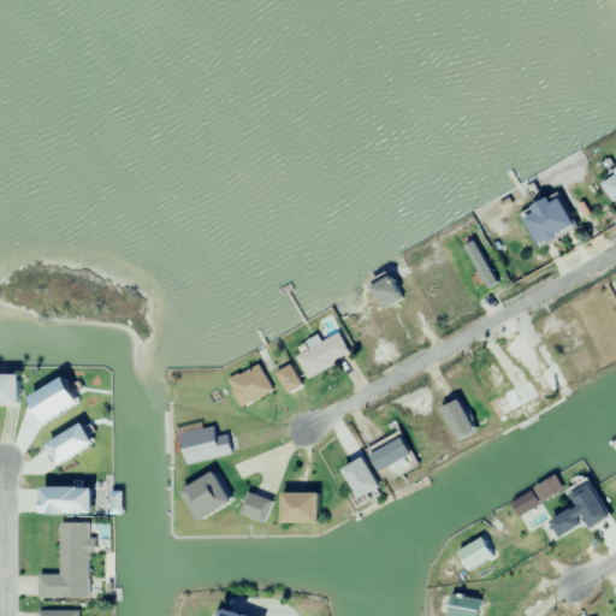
[(615,200),(615,165),(597,179),(612,202),(615,200)]
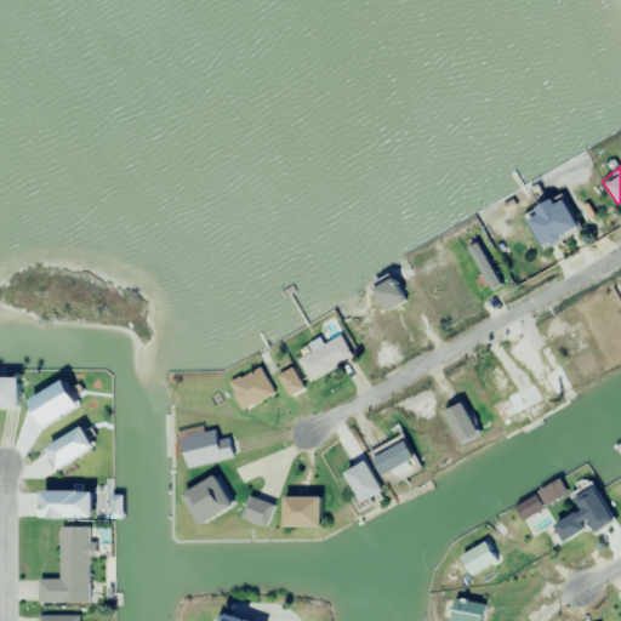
[(519,214),(537,251),(577,232),(559,194),(519,214)]
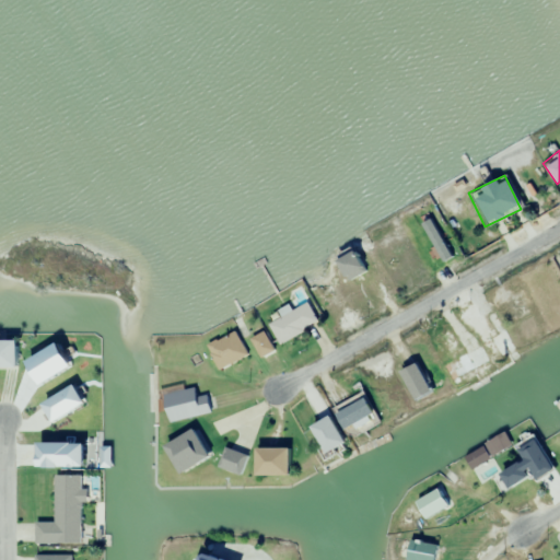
[(335,259),(347,281),(364,272),(352,251),(335,259)]
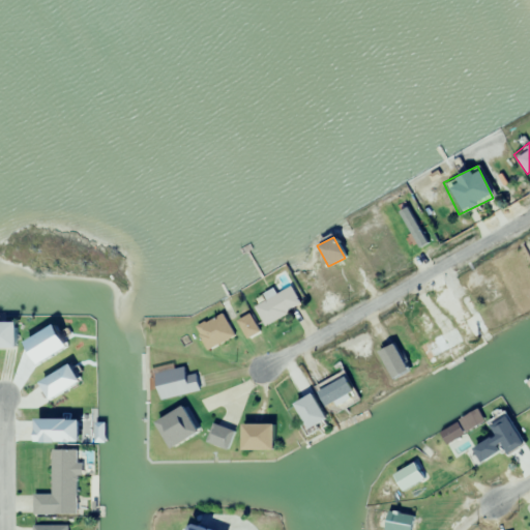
[(255,305),(263,324),(301,306),(292,287),(255,305)]
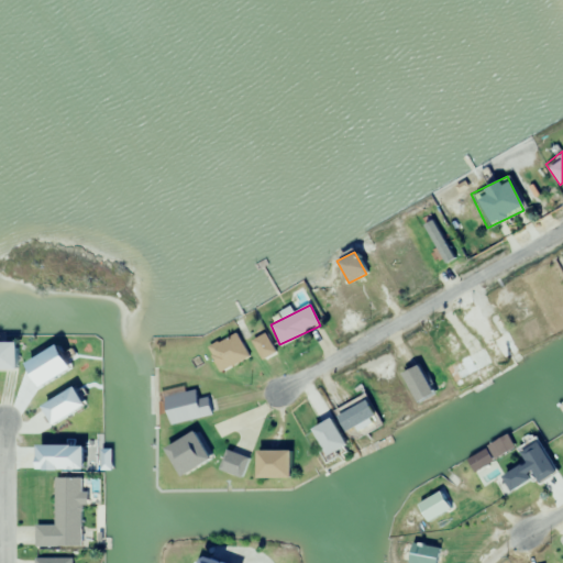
[(503,359),(516,349),(504,332),(490,341),(503,359)]
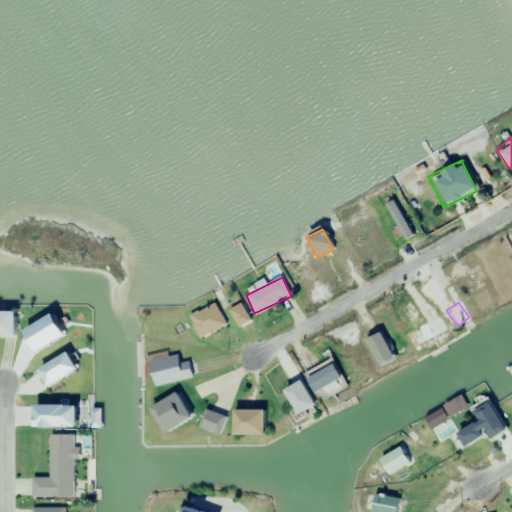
[(189,314),(198,337),(226,326),(216,303),(189,314)]
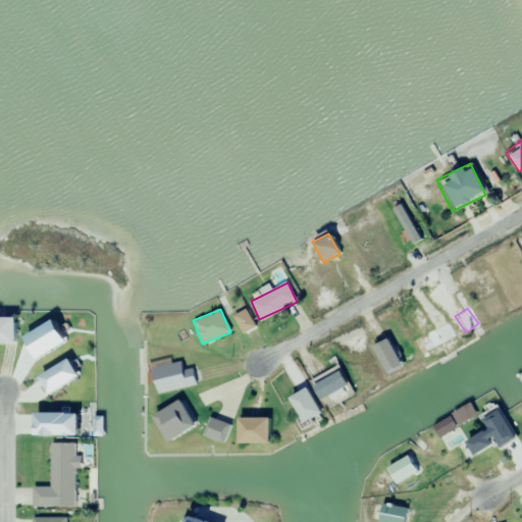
[(233,315),(242,332),(255,326),(246,309),(233,315)]
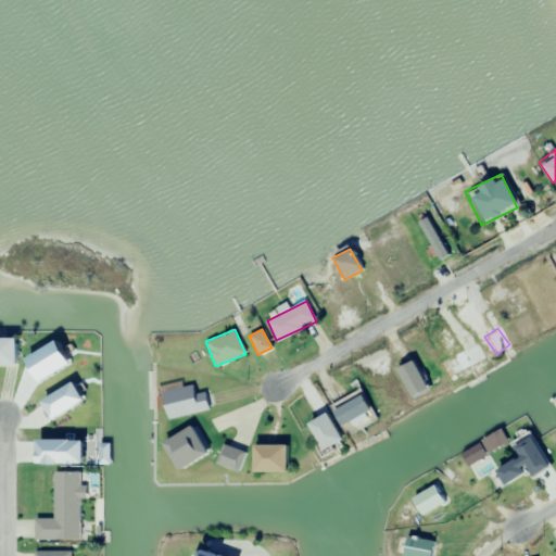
[(0,364),(13,365),(13,338),(0,338),(0,364)]
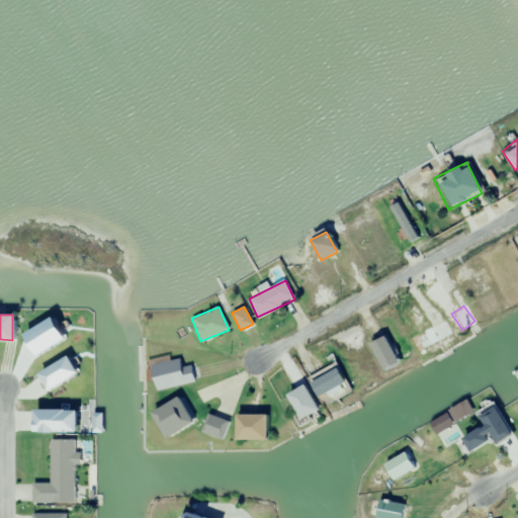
[(451,334),(442,318),(405,338),(414,354),(451,334)]
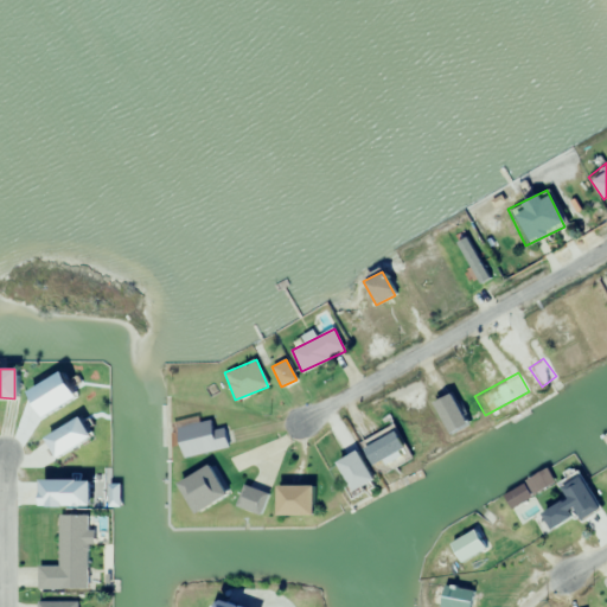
[(468,426),(449,393),(432,403),(451,435),(468,426)]
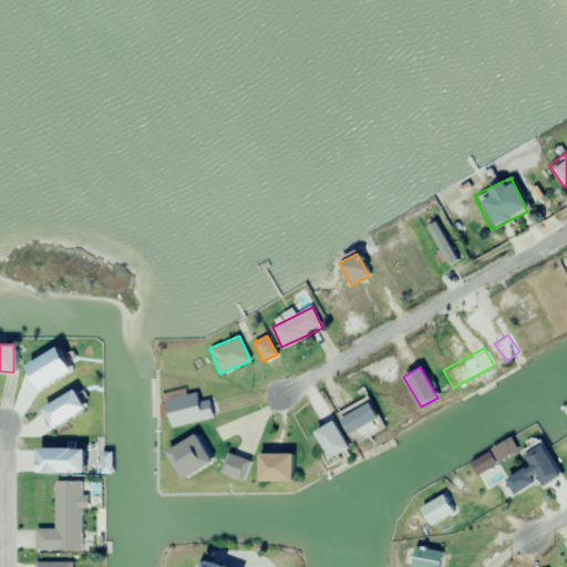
[(164,400),(171,428),(212,418),(207,399),(198,401),(196,392),(164,400)]
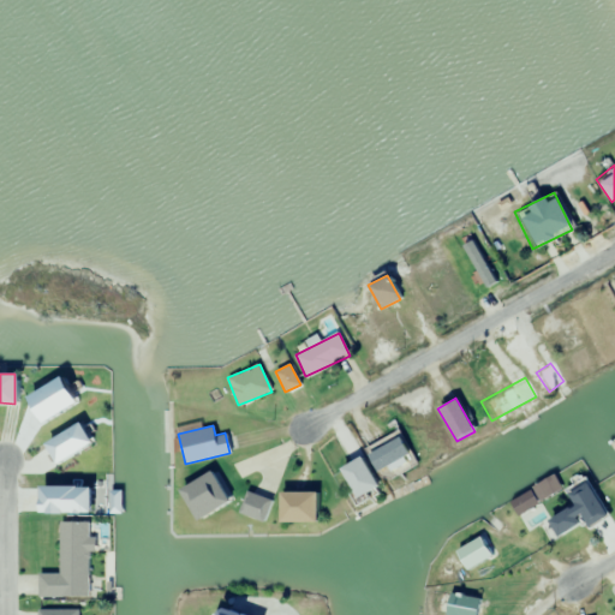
[(366,454),(377,472),(410,454),(399,435),(366,454)]
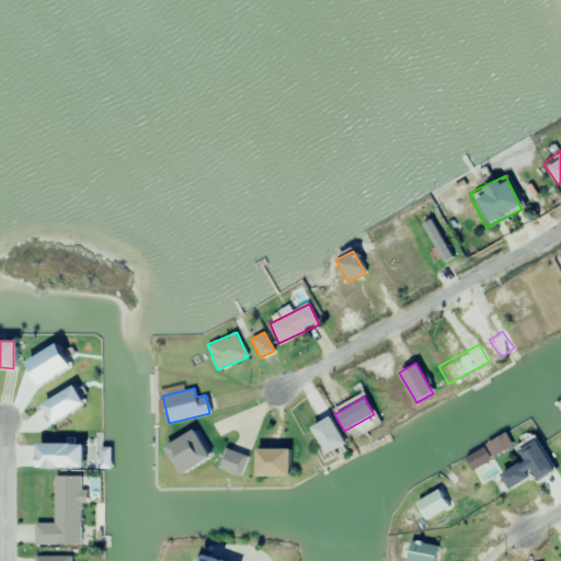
[(309,426),(324,454),(343,444),(329,416),(309,426)]
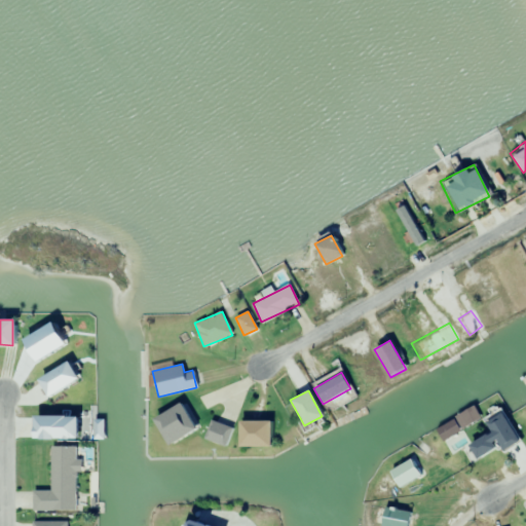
[(195,428),(180,403),(152,419),(167,445),(195,428)]
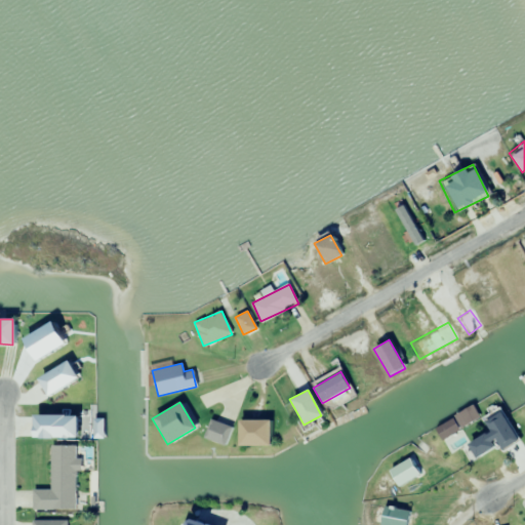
[(519,441),(498,408),(482,418),(502,452),(519,441)]
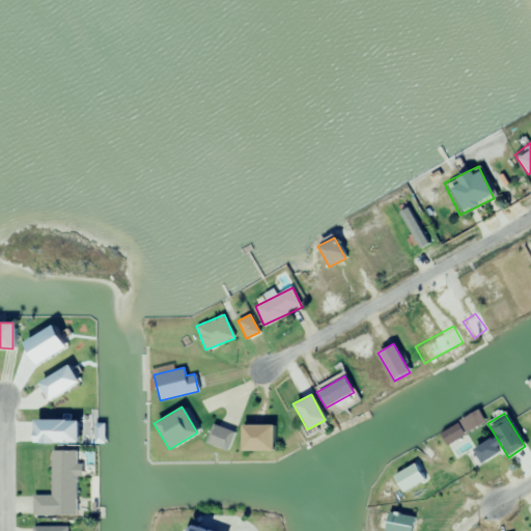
[(234,431),(213,424),(206,443),(228,450),(234,431)]
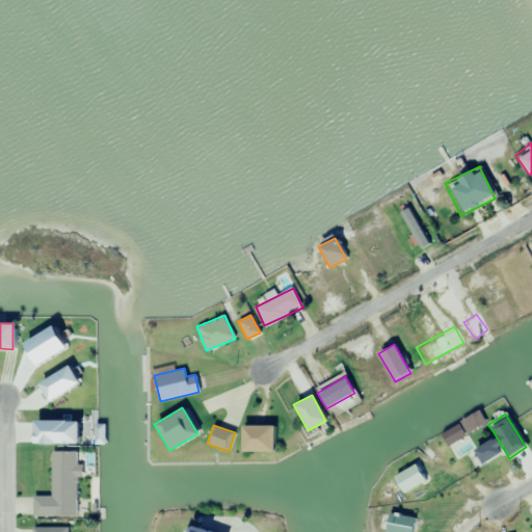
[(273,425),(241,425),(241,451),(273,451),(273,425)]
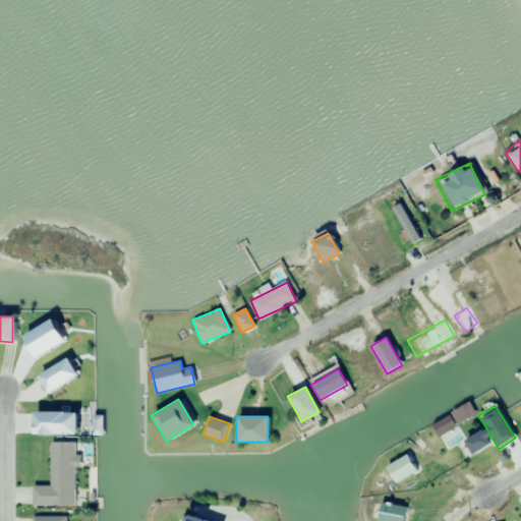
[(490,445),(482,430),(464,442),(472,455),(490,445)]
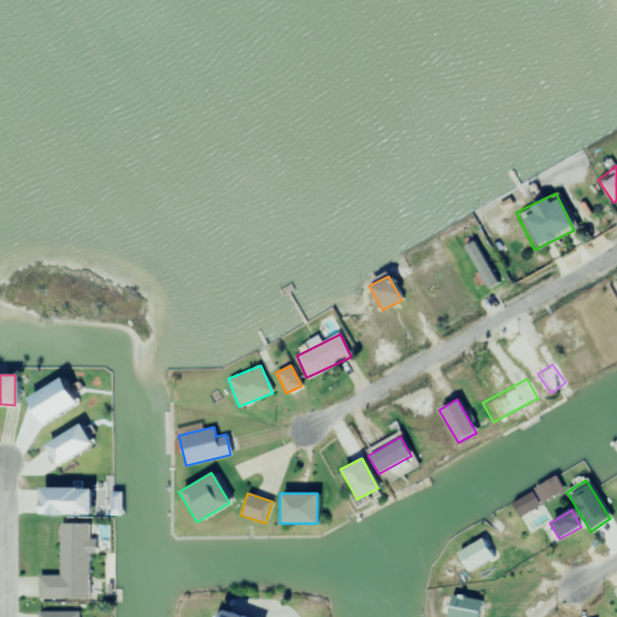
[(59,576),(39,576),(39,599),(88,599),(88,522),(59,522),(59,576)]
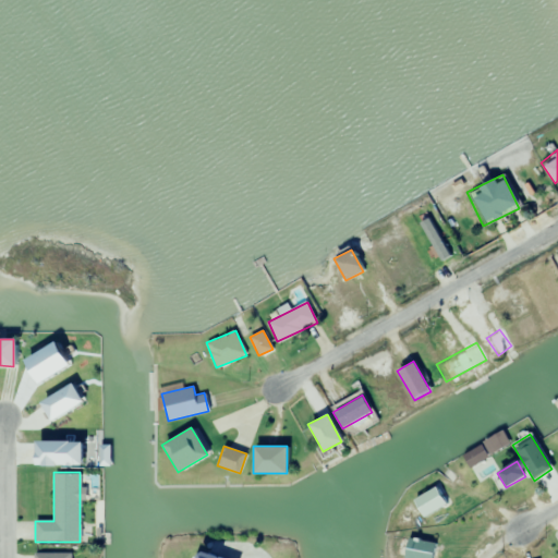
[(405,557),(432,557),(435,543),(407,537),(402,557),(405,557)]
